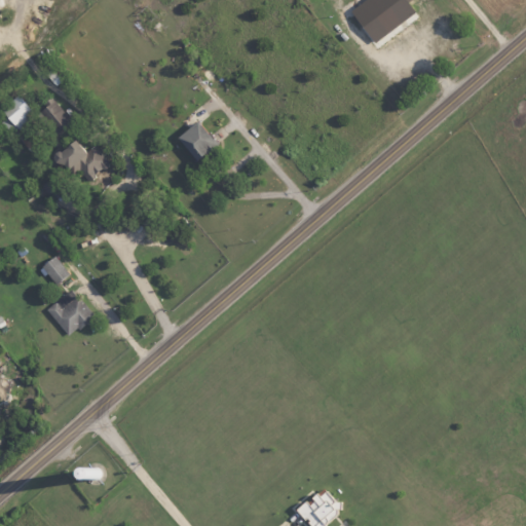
[(415,12),(408,1),(409,0),(363,0),(350,9),(373,42),(415,12)]
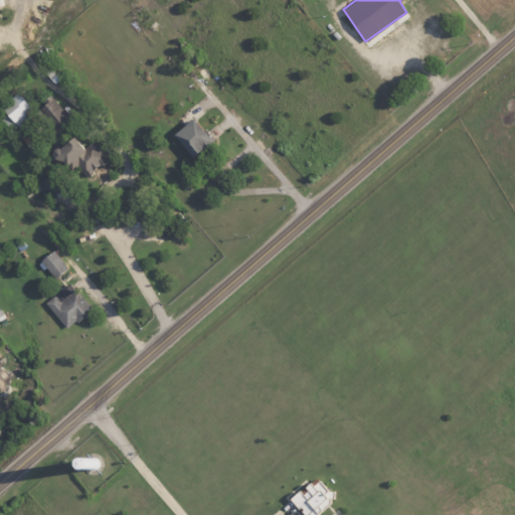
[(0,108),(14,123),(31,108),(17,92),(0,108)]
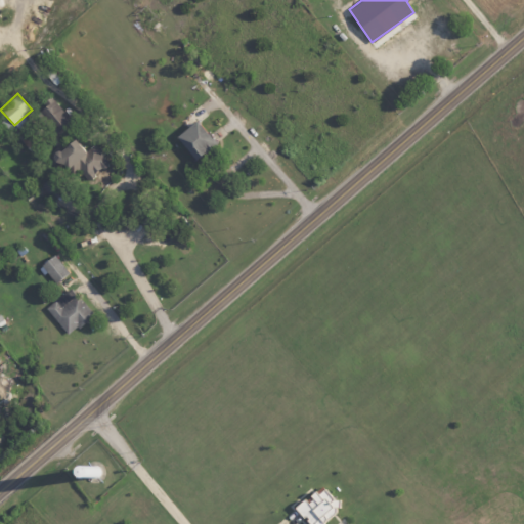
[(39,110),(51,131),(70,122),(56,99),(39,110)]
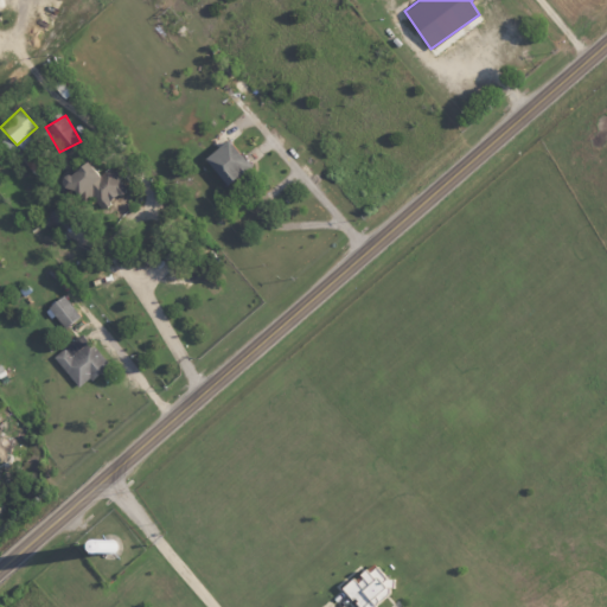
[(205,155),(224,184),(249,167),(231,139),(205,155)]
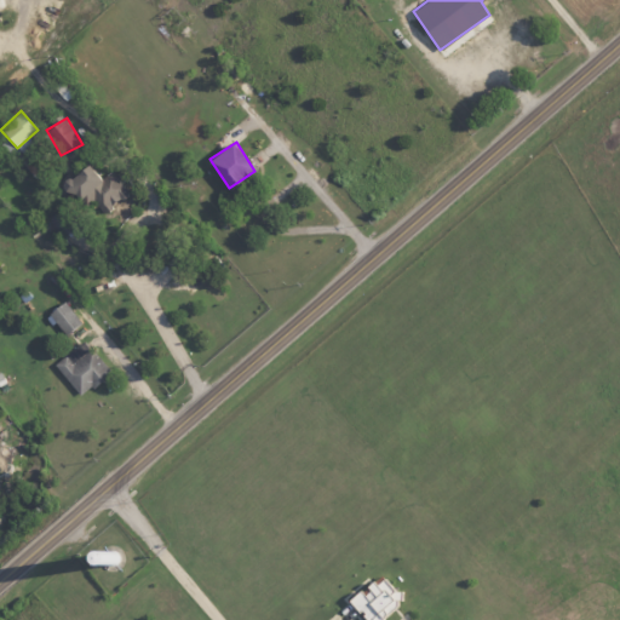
[(102,181),(89,164),(64,183),(79,201),(92,190),(107,208),(126,194),(110,174),(102,181)]
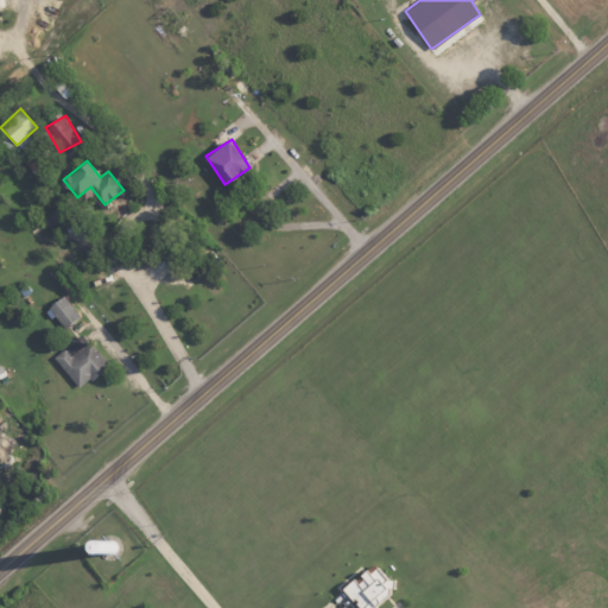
[(64,328),(80,316),(63,296),(48,308),(64,328)]
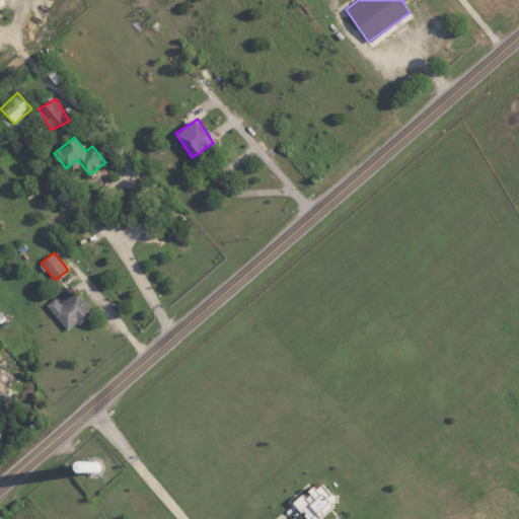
[(67,330),(91,309),(69,285),(45,306),(67,330)]
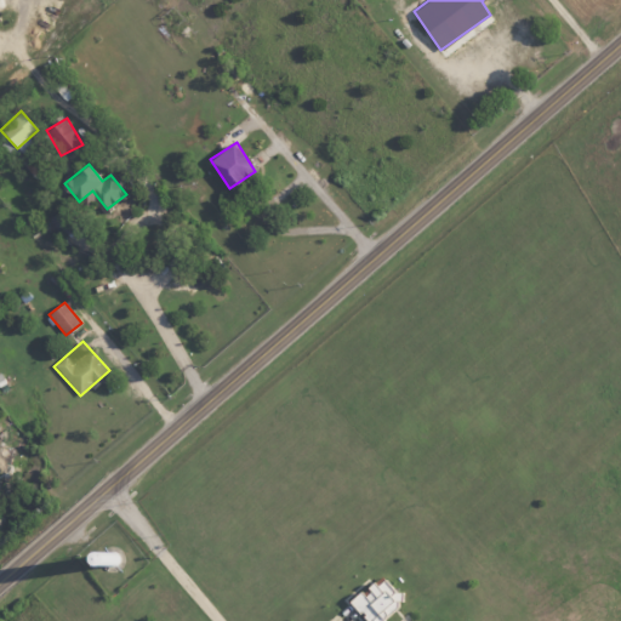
[(352,602),(368,620),(377,620),(403,599),(382,575),(352,602)]
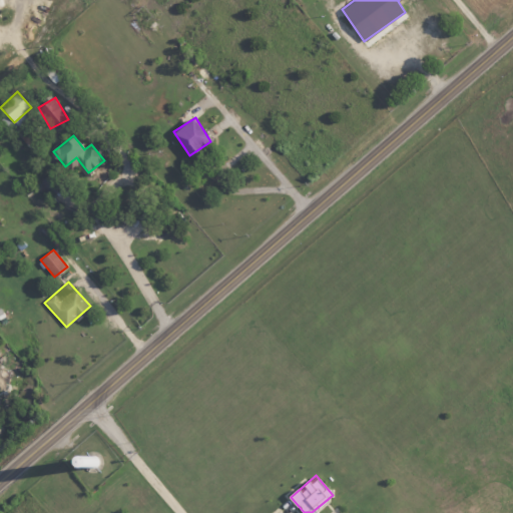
All buildings are outlined.
